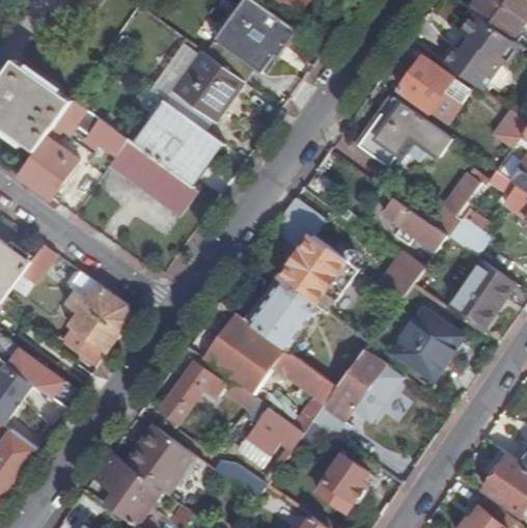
[(83,0),(96,9),(103,0),(83,0)]
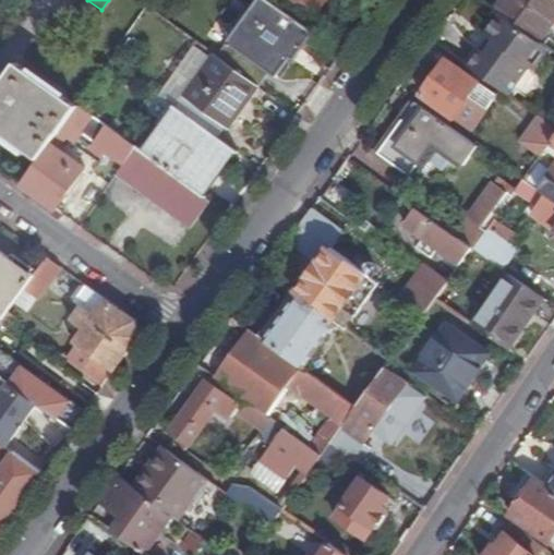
[(294,0),(313,13),(322,0),(294,0)]
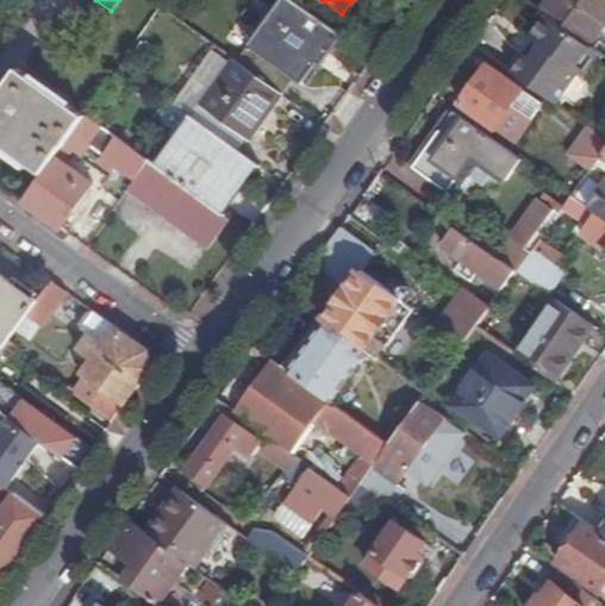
[(547,0),(540,10),(542,12),(584,42),(604,10),(604,0),(547,0)]
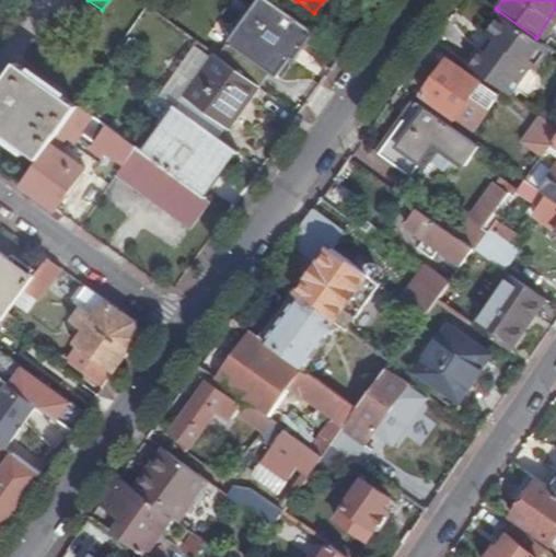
[(268,76),(299,33),(262,8),(232,49),(268,76)]
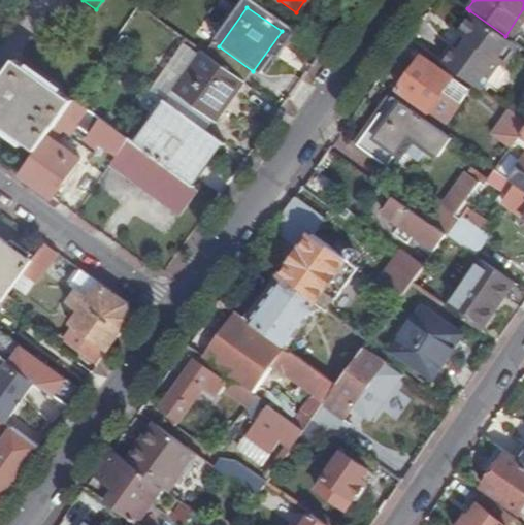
[(505,36),(469,10),(456,30),(460,33),(464,36),(456,47),(452,43),(440,60),(481,88),(499,62),(501,63),(516,43),(505,36)]
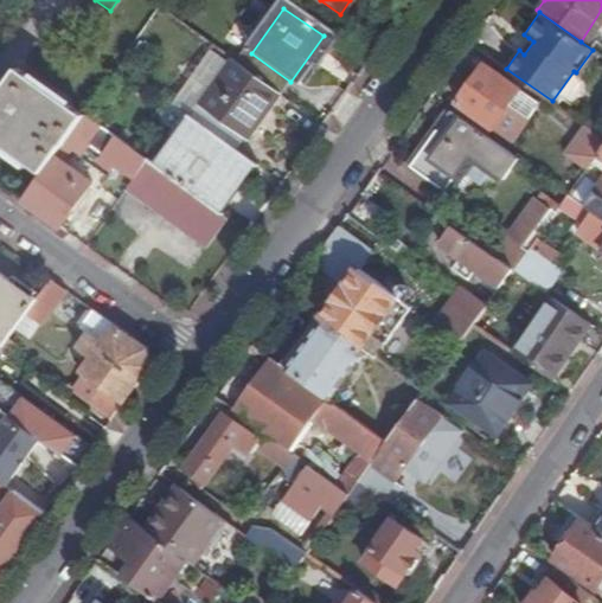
[(533,42),(529,38),(519,50),(524,55),(533,42)]
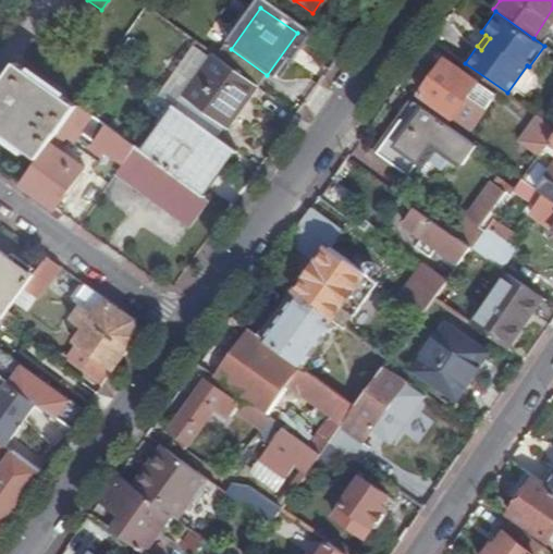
[(224,126),(256,84),(211,52),(180,95),(224,126)]
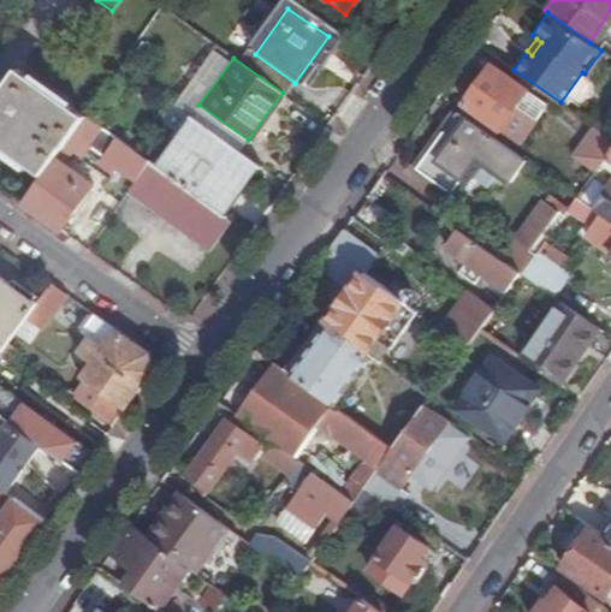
[(518,141),(535,118),(515,102),(526,89),(490,64),(462,101),(518,141)]
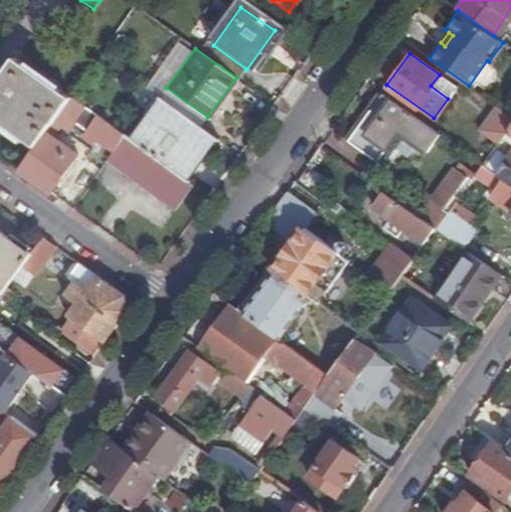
[(0,122),(33,146),(69,98),(13,56),(0,74),(0,122)]
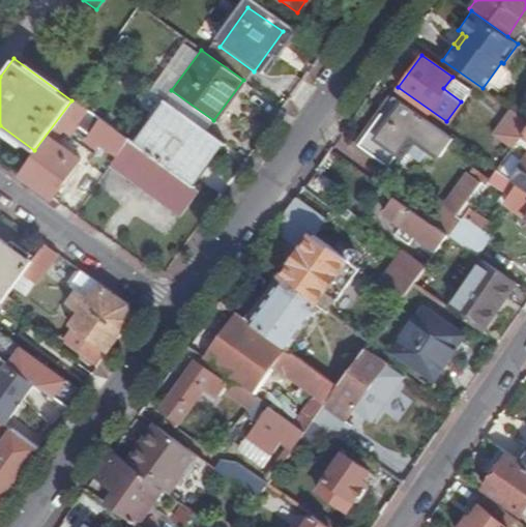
[(443,88),(461,101),(470,88),(453,77),(443,88)]
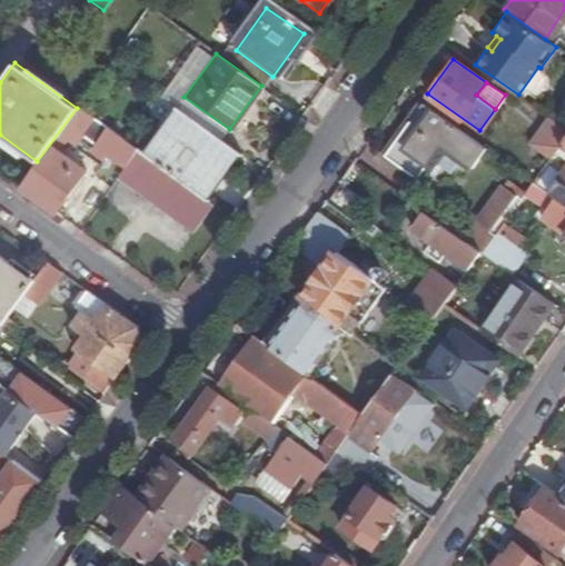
[(37,161),(18,187),(53,211),(85,169),(58,149),(67,137),(73,141),(89,120),(105,132),(96,145),(126,166),(118,177),(191,229),(211,201),(200,194),(146,155),(78,107),(77,108),(37,161)]
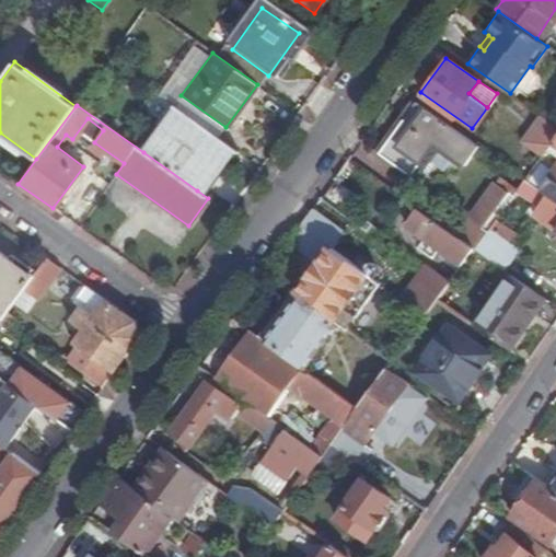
[(477,143),(424,105),(410,124),(402,118),(378,152),(440,196),(477,143)]
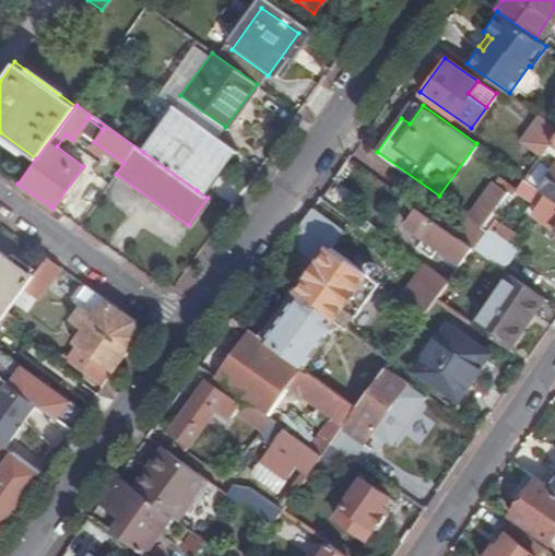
[(143,152),(197,190),(228,145),(177,108),(143,152)]
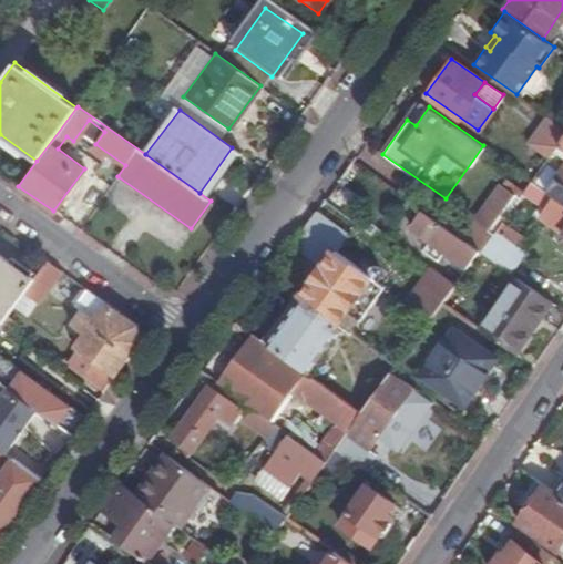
[(562,132),(562,127),(555,122),(544,136),(555,144),(562,132)]
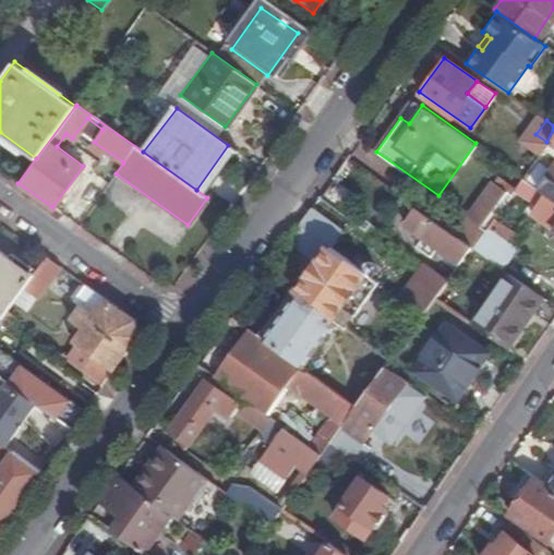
[(553,130),(546,142),(521,176),(520,178),(553,201),(553,130)]
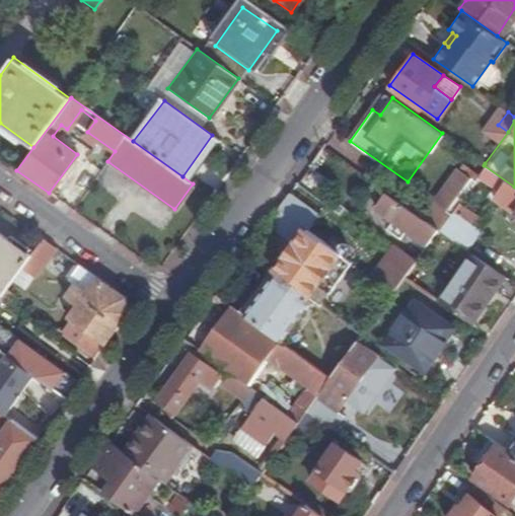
[(431,217),(436,221),(475,168),(463,160),(430,205),(436,210),(431,217)]
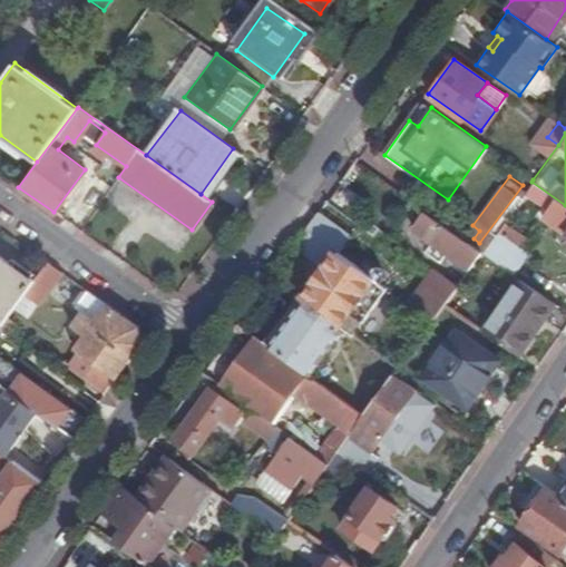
[(565,232),(565,205),(532,182),(524,192),(565,220),(565,232),(565,233),(565,232)]
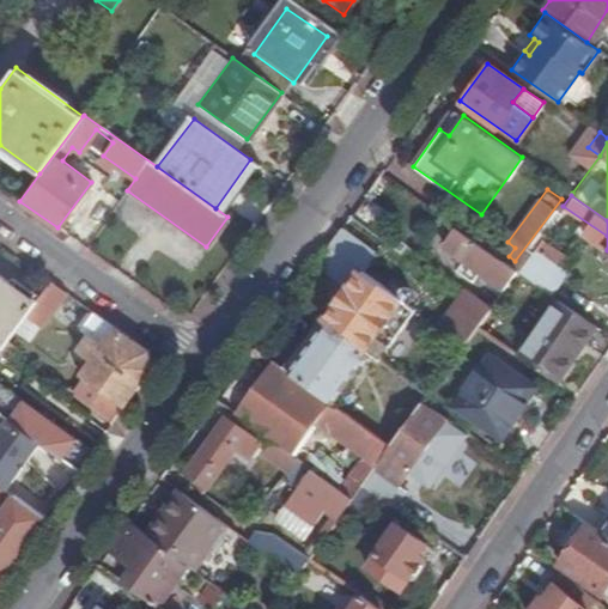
[(517,269),(454,224),(441,243),(462,259),(455,268),(470,279),(478,269),(503,288),(517,269)]
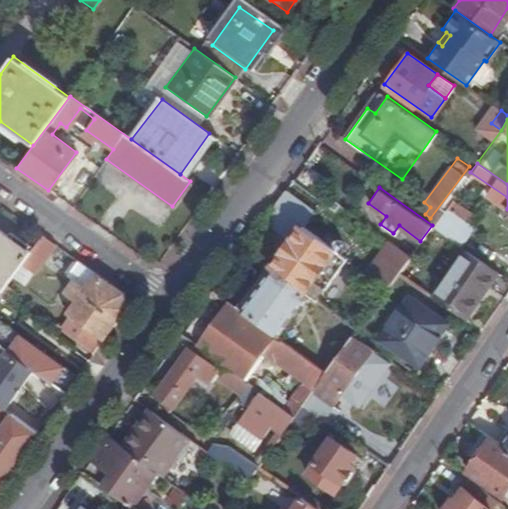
[(312,210),(282,189),(272,204),(302,225),(312,210)]
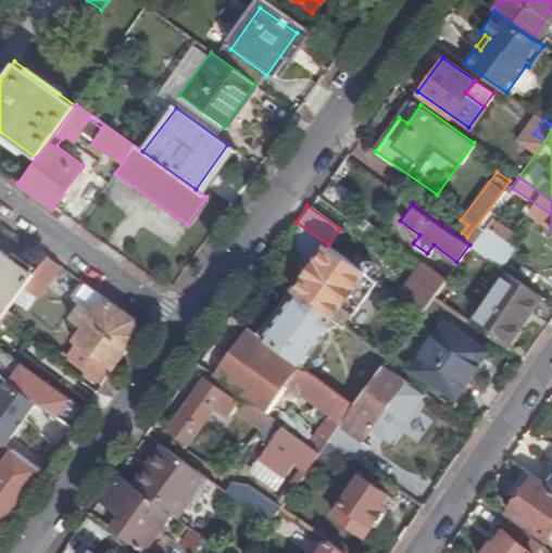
[(328,244),(296,222),(284,238),(315,262),(295,291),(330,317),(342,326),(375,278),(328,244)]
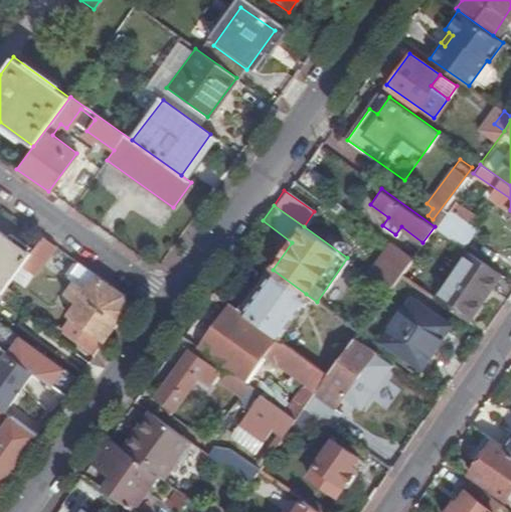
[(448,207),(435,226),(455,241),(469,222),(448,207)]
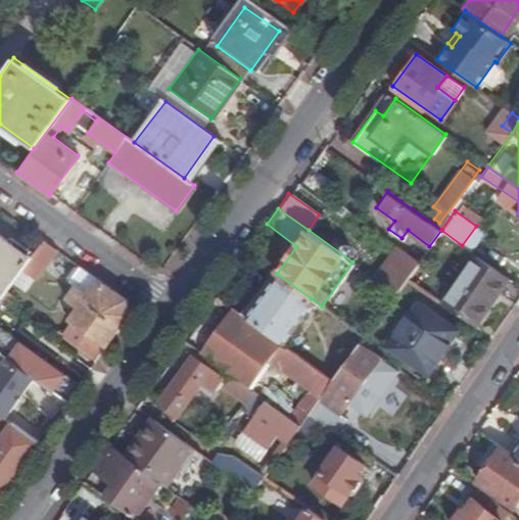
[(0,296),(20,269),(31,255),(0,233),(0,296)]
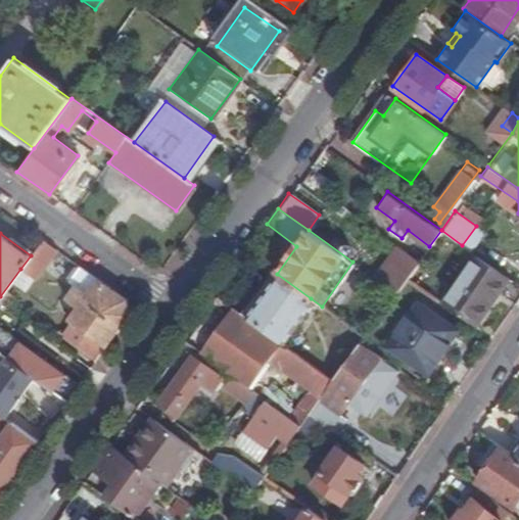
[(34,279),(55,248),(42,239),(31,255),(20,269),(34,279)]
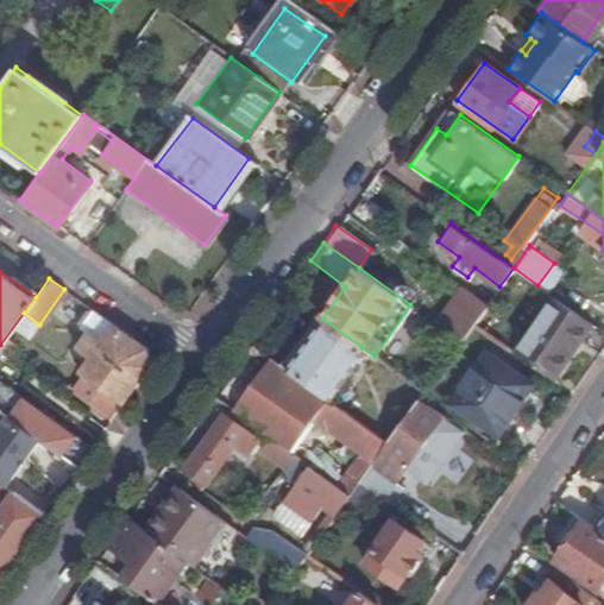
[(473,323),(488,304),(471,294),(445,329),(461,341),(473,323)]
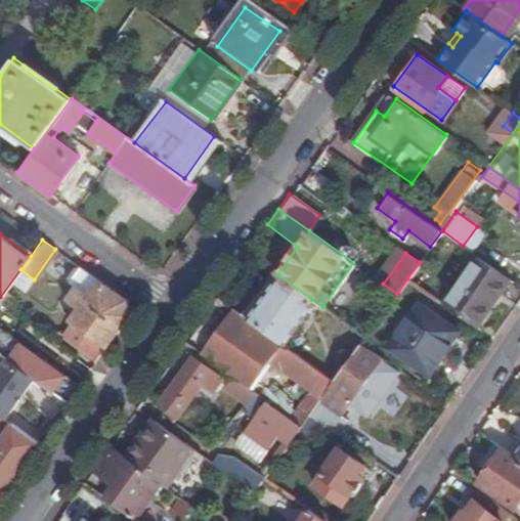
[(508,276),(476,255),(442,302),(474,324),(508,276)]
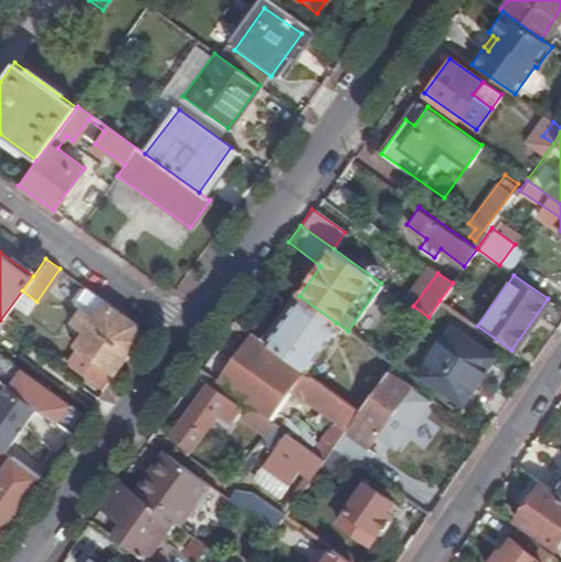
[(99,297),(84,286),(73,303),(80,307),(69,321),(82,331),(72,346),(91,359),(82,373),(102,388),(136,339),(134,321),(99,297)]
